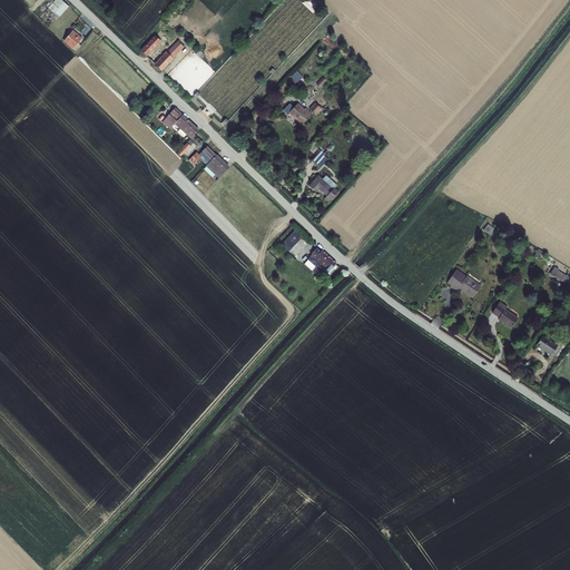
[(61,0),(53,0),(48,8),(58,17),(69,6),(61,0)]
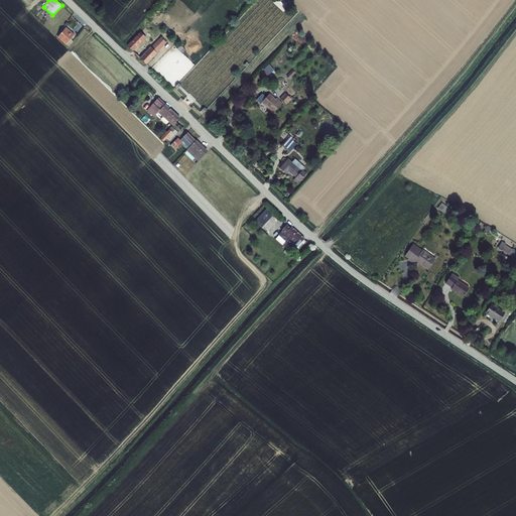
[(68,47),(76,37),(68,30),(59,39),(68,47)]
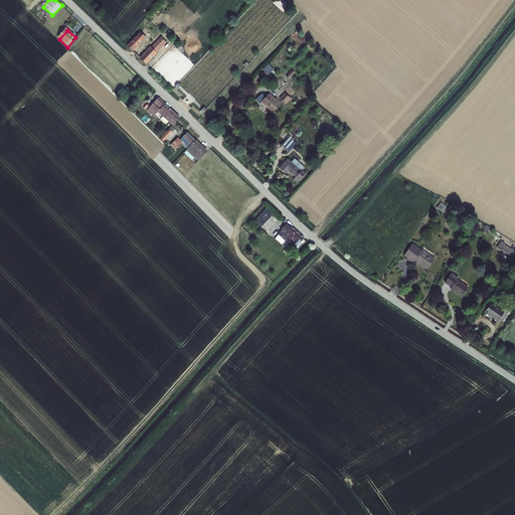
[(146,37),(142,34),(129,48),(133,52),(146,37)]
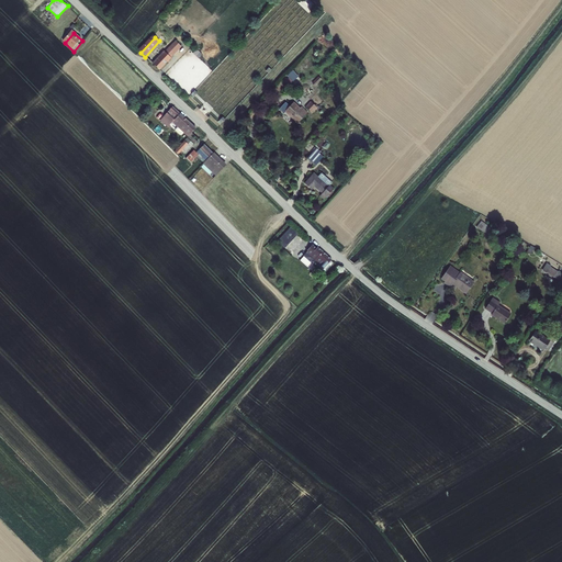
[(192,53),(198,58),(202,54),(197,48),(192,53)]
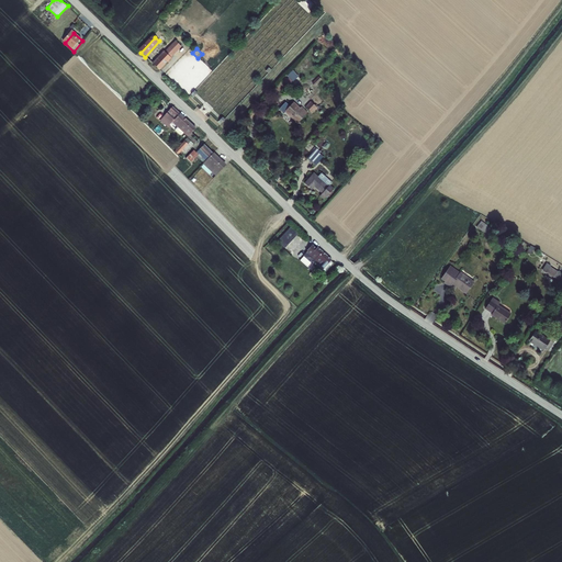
[(190,49),(182,58),(184,60),(181,64),(192,74),(198,68),(187,58),(192,53),(190,49)]
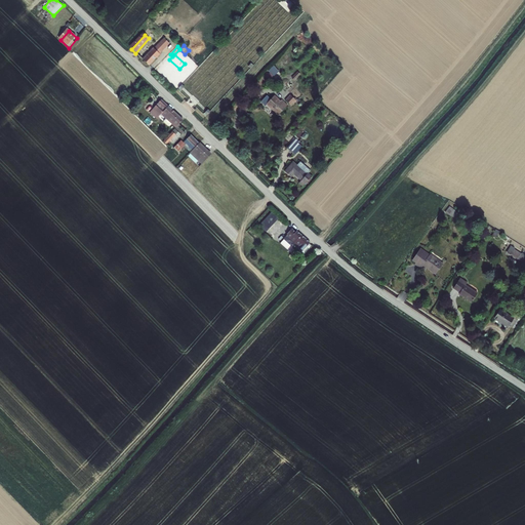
[(149,66),(162,52),(159,49),(157,51),(154,48),(143,62),(149,66)]
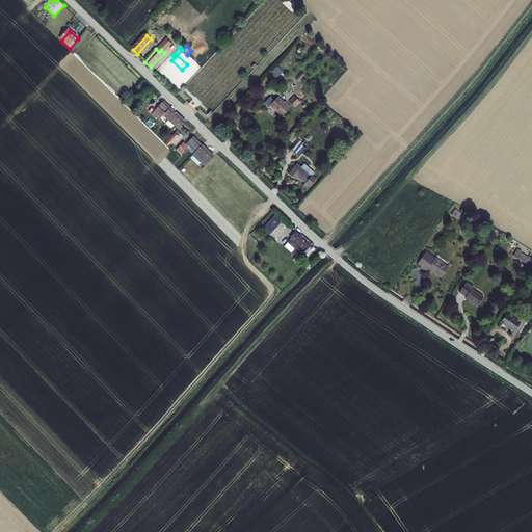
[(277,65),(267,75),(272,80),(283,72),(277,65)]
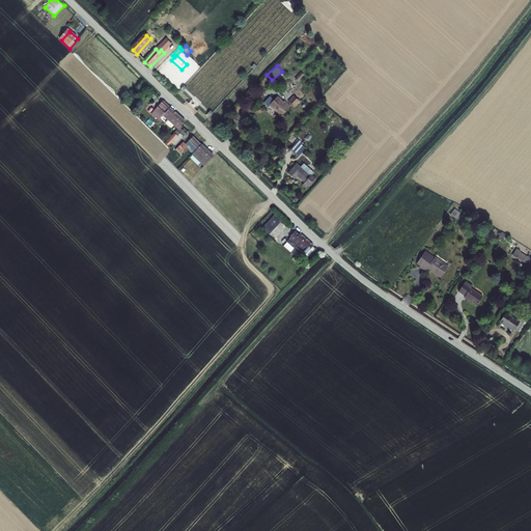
[(298,81),(304,75),(301,72),(295,78),(298,81)]
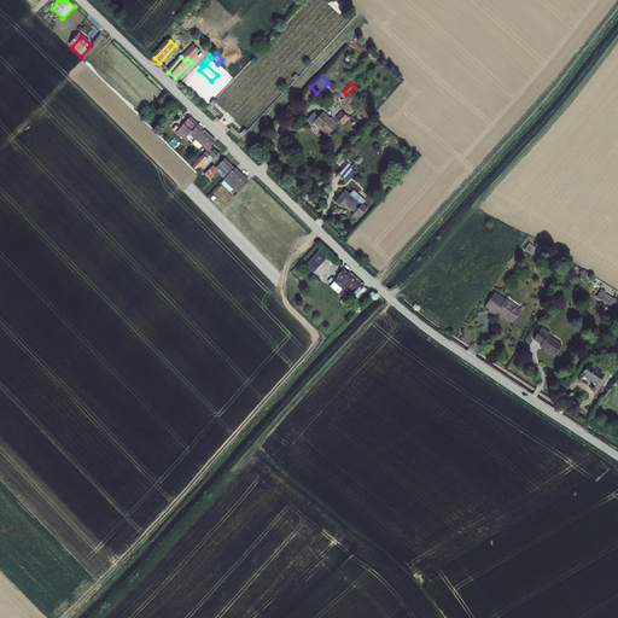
[(340,124),(345,120),(338,112),(333,117),(340,124)]
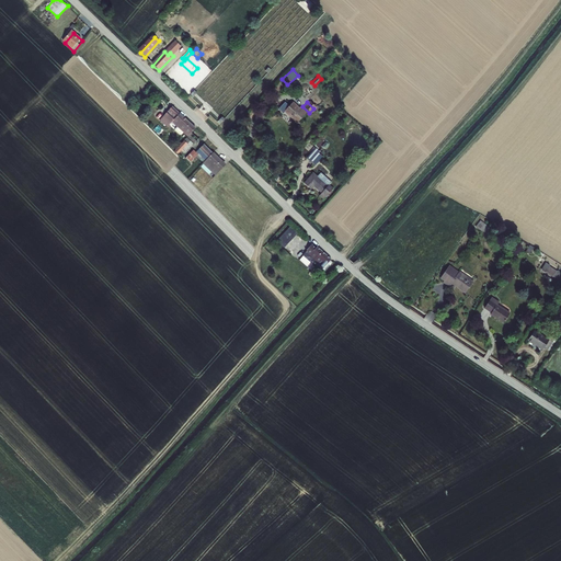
[(282,113),(294,124),(304,113),(298,107),(297,109),(290,103),(282,113)]
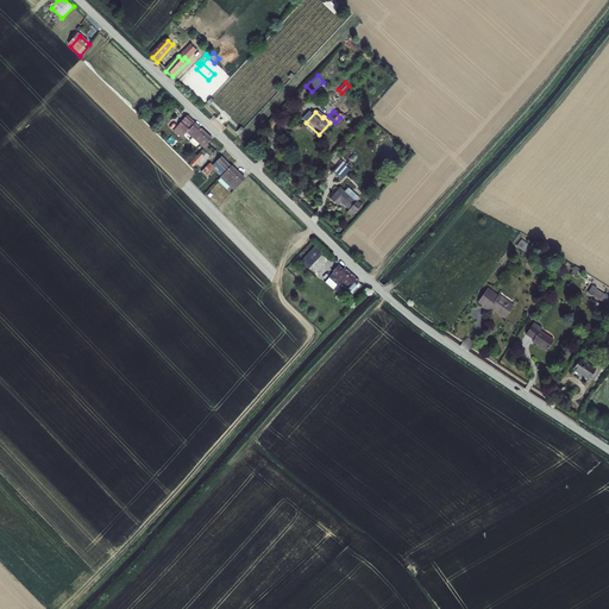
[(212,142),(188,118),(173,132),(181,139),(187,133),(205,149),(206,148),(212,142)]
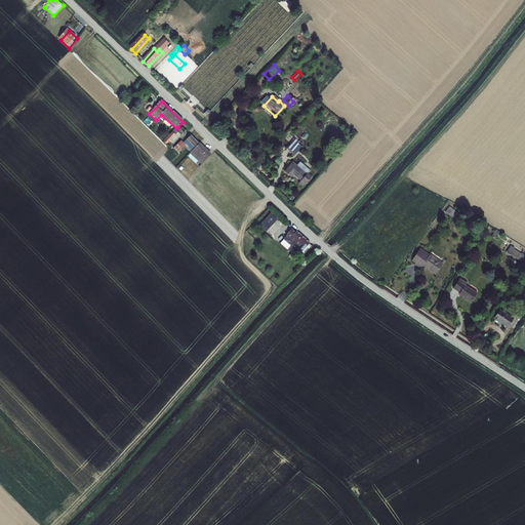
[(171,128),(162,138),(164,140),(173,131),(171,128)]
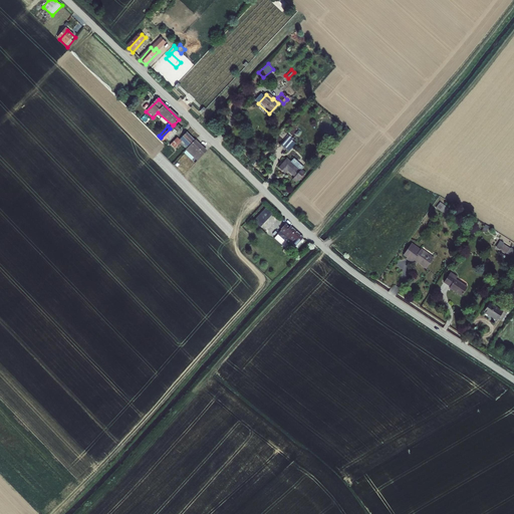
[(194,142),(194,138),(187,132),(180,139),(189,147),(194,142)]
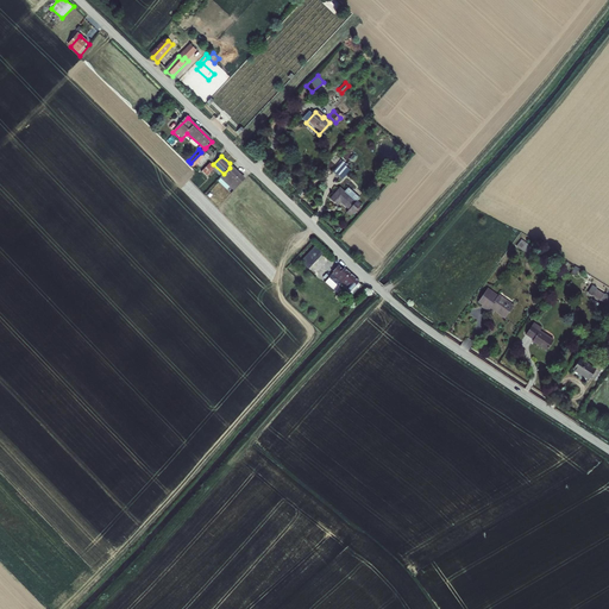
[(242,186),(248,179),(232,165),(230,163),(230,168),(224,174),(223,176),(225,179),(228,174),(242,186)]
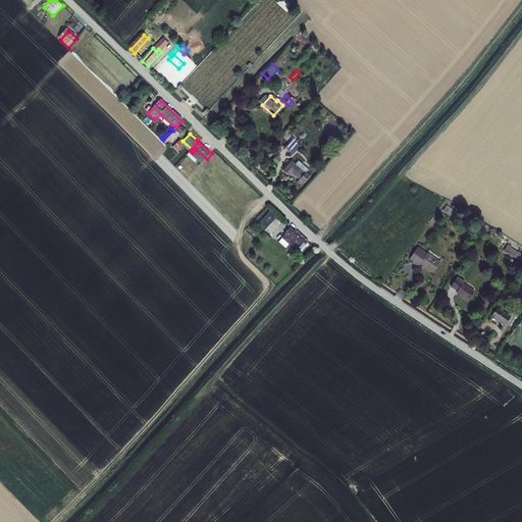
[(293,142),(285,150),(290,154),(298,146),(293,142)]
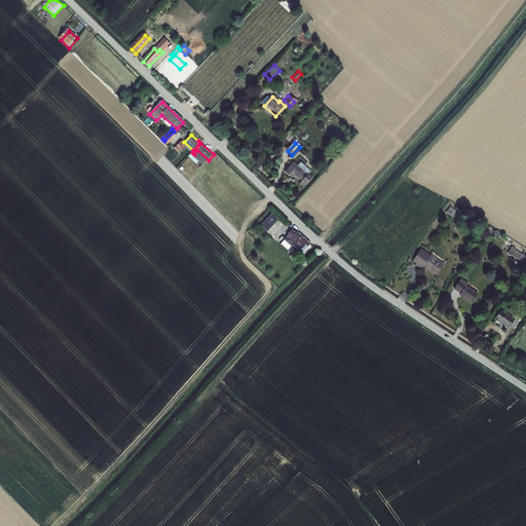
[(305,171),(296,162),(293,165),(289,162),(280,172),(287,178),(289,175),(296,181),(295,183),(299,186),(307,177),(304,173),(305,171)]
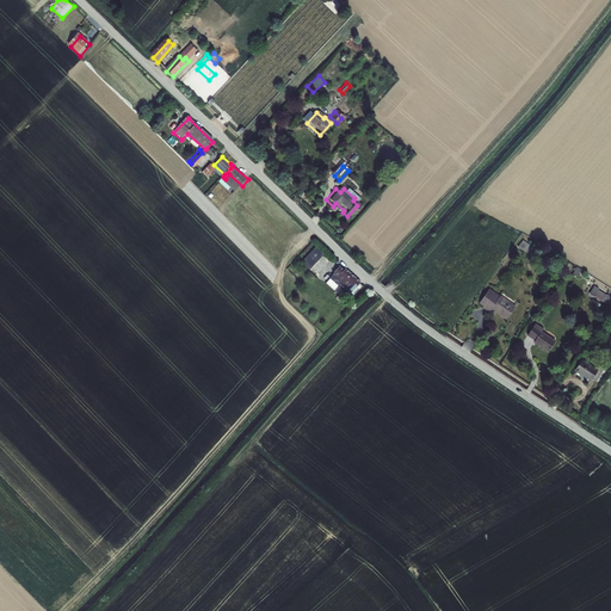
[(522,240),(517,247),(530,255),(535,247),(522,240)]
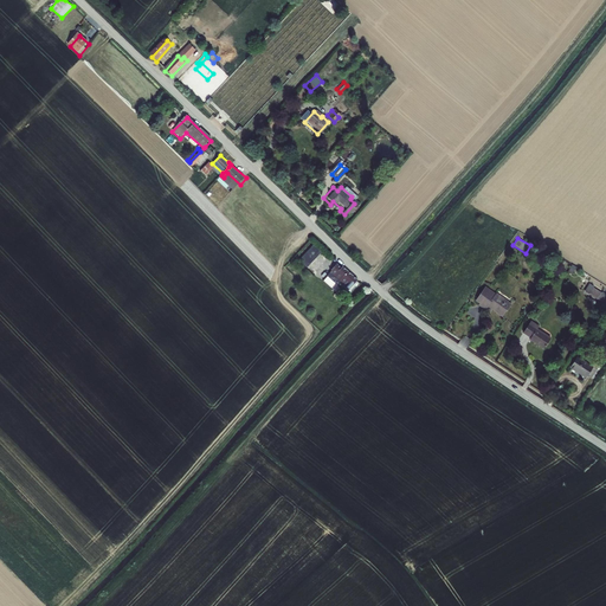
[(313,245),(298,260),(307,268),(321,252),(313,245)]
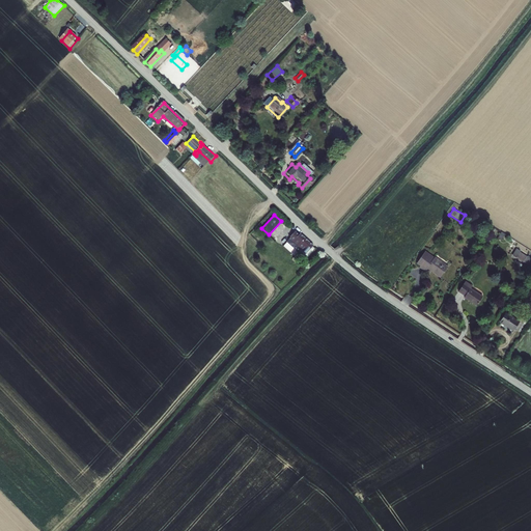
[(307,254),(313,248),(299,233),(297,234),(292,231),(285,241),(298,253),(302,254),(307,254)]
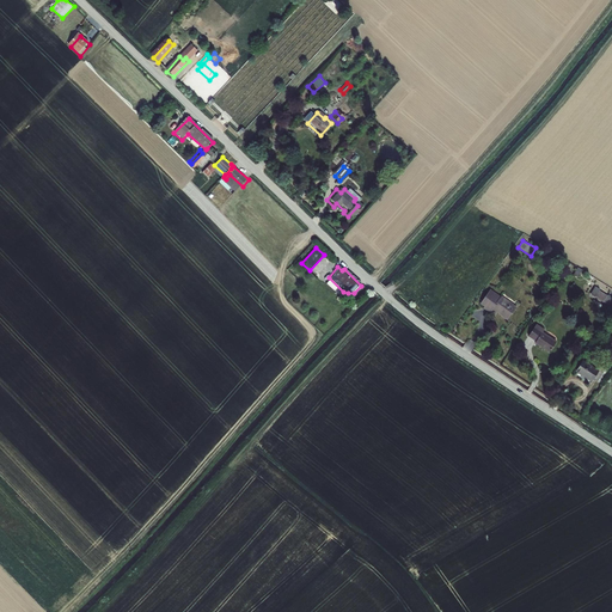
[(507,322),(515,311),(503,301),(502,303),(488,294),(481,304),(484,306),(482,311),(489,316),(494,310),(500,313),(497,316),(507,322)]
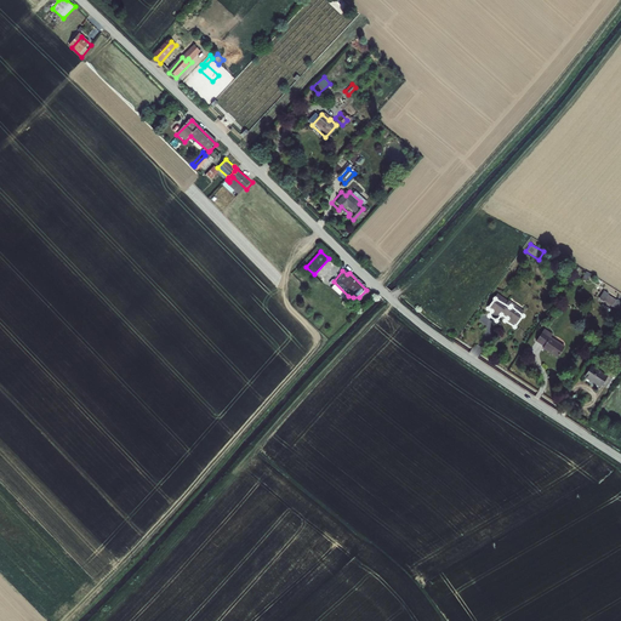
[(552,337),(543,331),(535,342),(543,348),(541,351),(557,360),(564,349),(551,340),(552,337)]
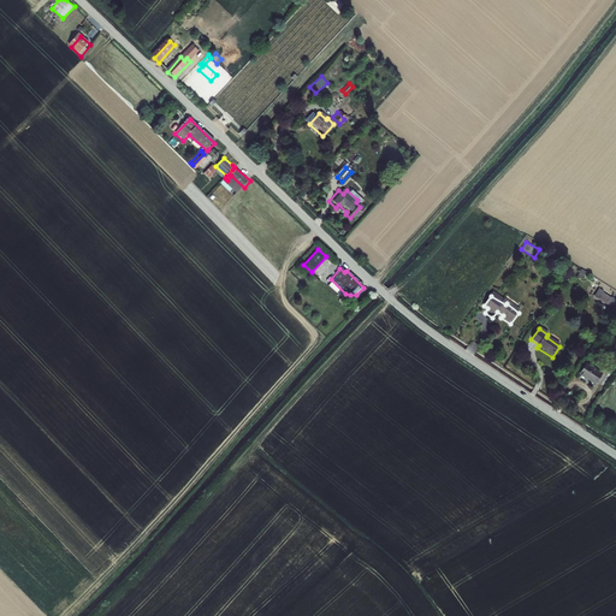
[(605,371),(602,369),(599,372),(603,374),(600,377),(585,366),(578,377),(593,388),(596,384),(600,388),(609,374),(605,371)]
